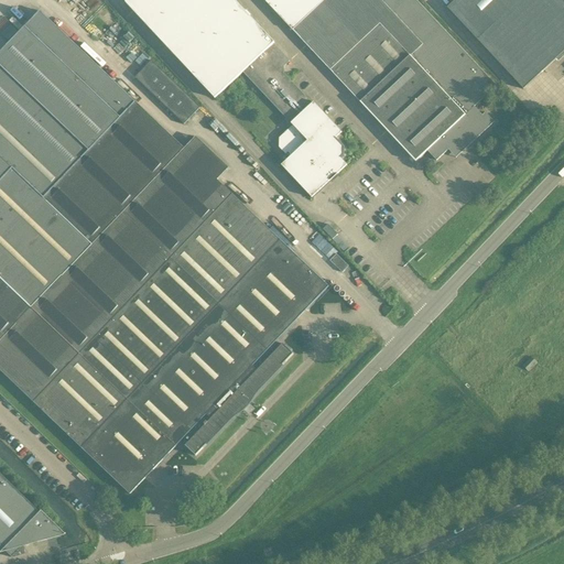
[(56,0),(57,1),(58,0),(64,0),(84,19),(101,0),(56,0)]
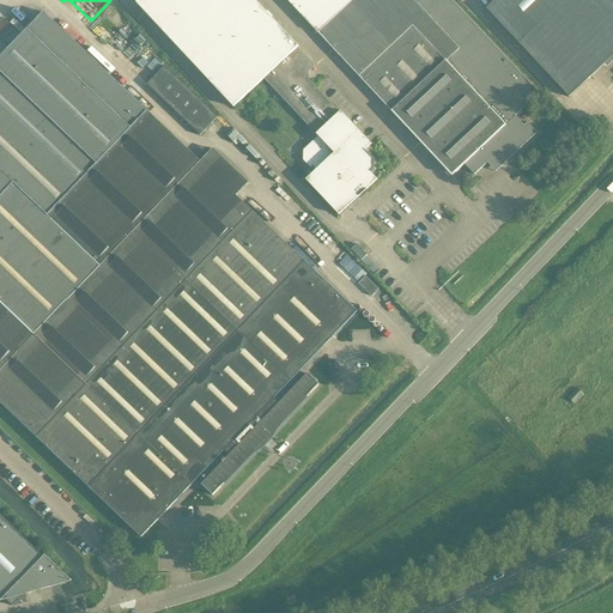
[(254,0),(139,0),(137,4),(234,108),(265,79),(319,137),(304,151),(304,161),(311,169),(311,168),(316,171),(307,181),(339,216),(377,180),(371,173),(375,170),(375,161),(365,151),(371,144),(341,111),(339,114),(308,80),(308,72),(314,67),(297,49),(298,47),(254,0)]
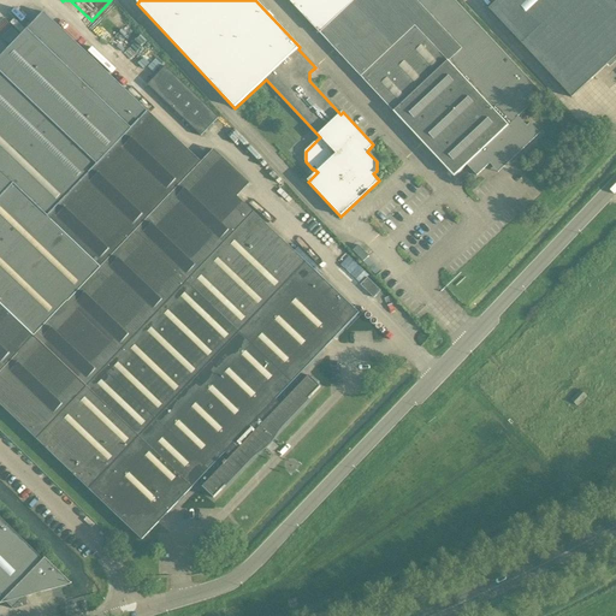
[(452,0),(289,0),(454,177),(467,165),(477,176),(490,164),(498,173),(540,134),(531,124),(527,126),(517,117),(543,94),(452,0)]
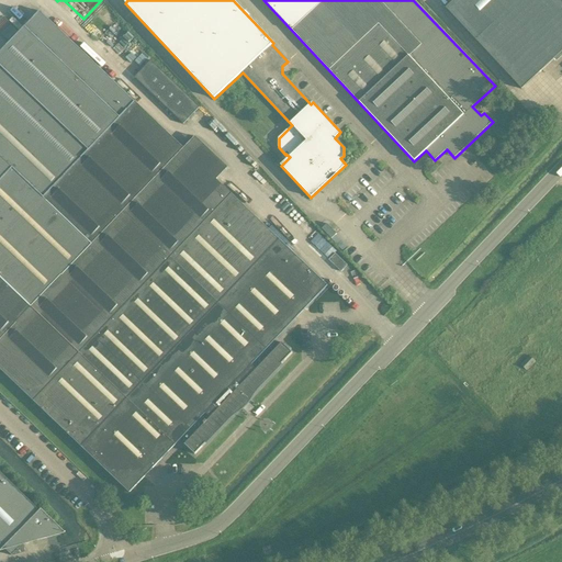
[(456,0),(448,9),(521,88),(553,58),(557,62),(561,56),(561,52),(561,51),(561,49),(561,4),(558,0),(456,0)]
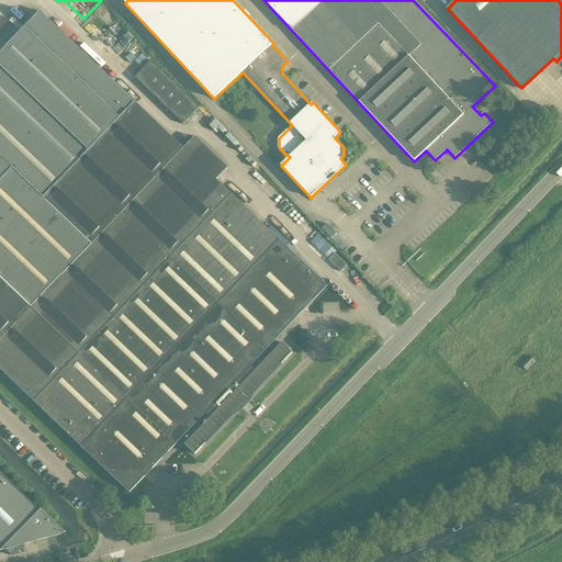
[(40,12),(0,53),(0,369),(2,371),(130,493),(182,438),(188,442),(184,445),(194,454),(292,353),(282,344),(279,346),(274,341),(327,287),(288,247),(291,244),(272,226),(268,229),(216,180),(227,168),(195,136),(183,148),(40,12)]
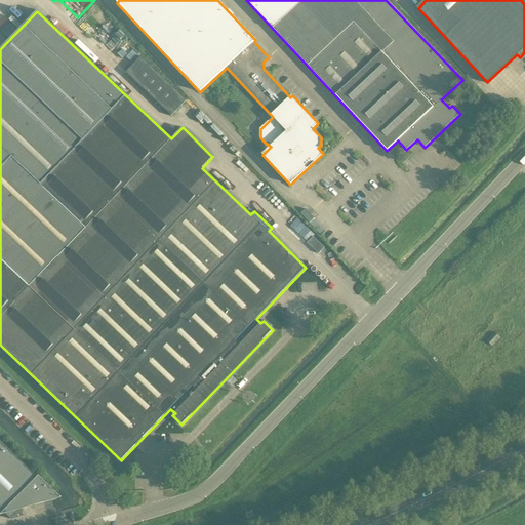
[(140,56),(126,73),(171,116),(186,101),(140,56)]
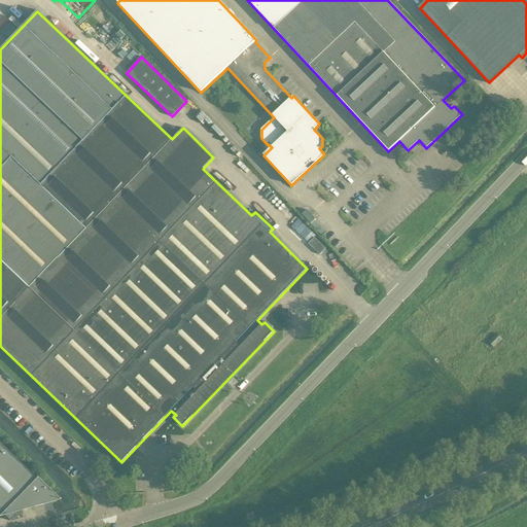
[(311,224),(314,221),(315,220),(307,210),(302,215),(311,224)]
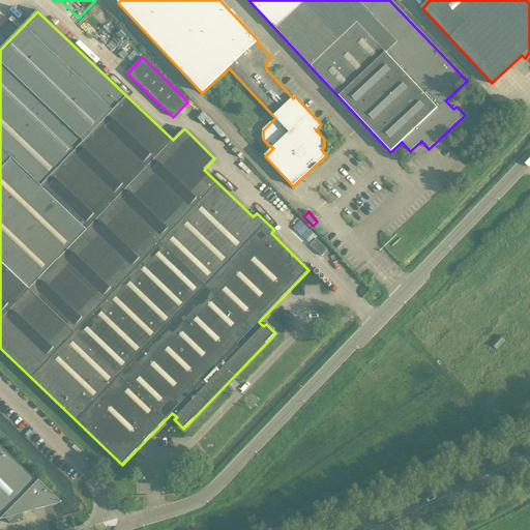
[(300,221),(293,229),(301,236),(308,229),(300,221)]
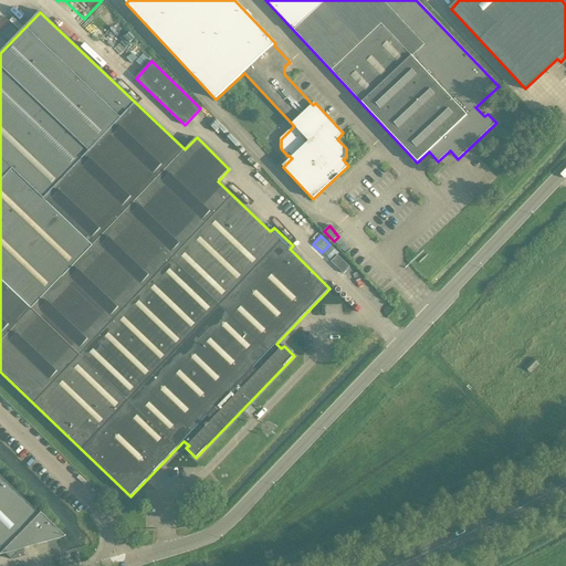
[(329,244),(322,252),(332,261),(339,253),(329,244)]
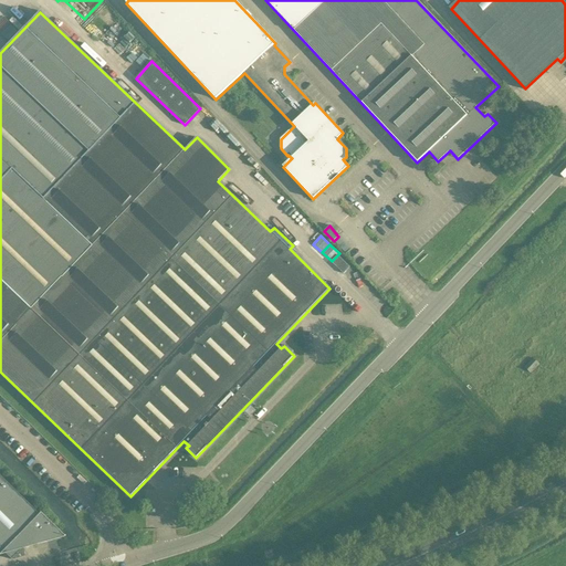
[(337,255),(332,262),(344,274),(349,268),(337,255)]
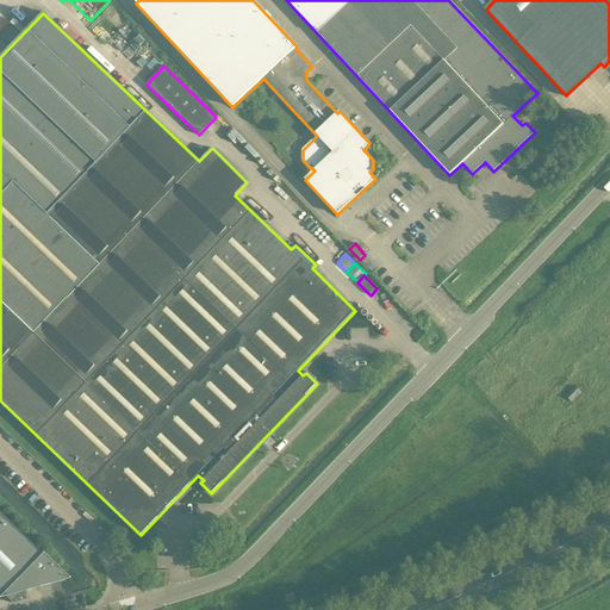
[(574,386),(565,396),(572,403),(582,392),(574,386)]
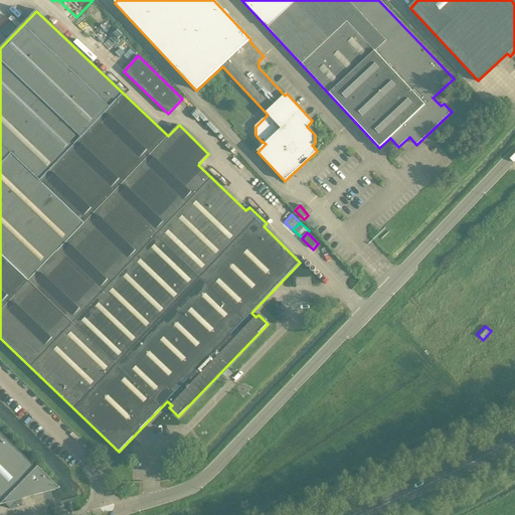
[(0,434),(0,500),(2,502),(0,503),(0,505),(4,504),(9,510),(28,491),(33,496),(54,490),(55,486),(43,474),(42,476),(0,434)]
